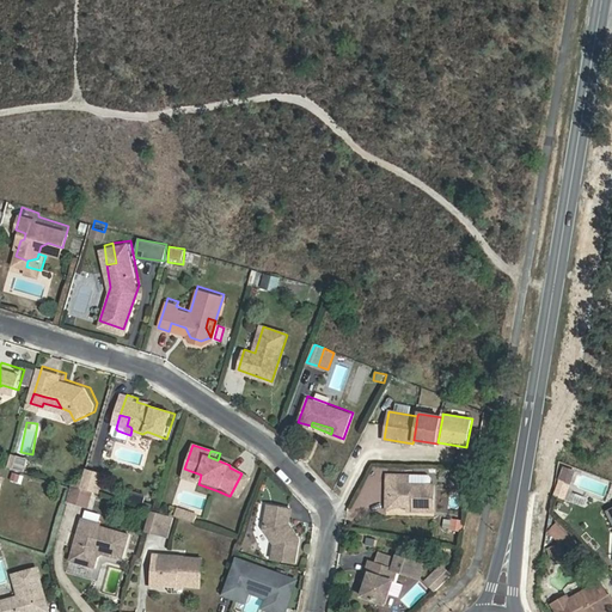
[(582,467),(570,464),(565,478),(576,483),(582,467)]
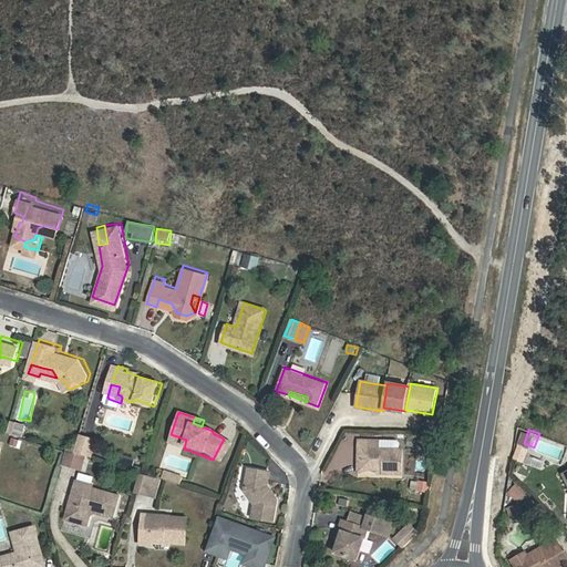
[(406,446),(422,447),(423,435),(408,433),(406,446)]
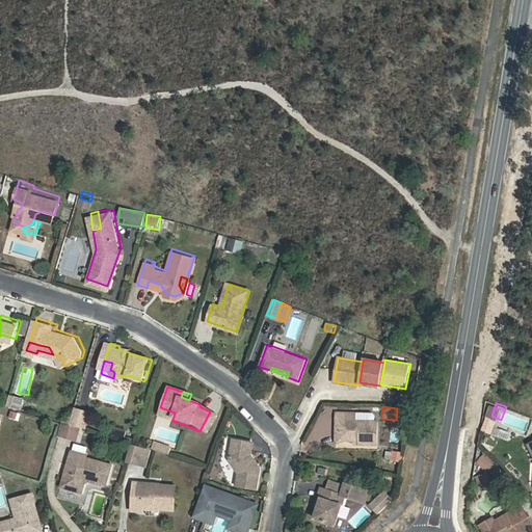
[(175,413),(160,407),(157,417),(173,422),(173,421),(175,413)]
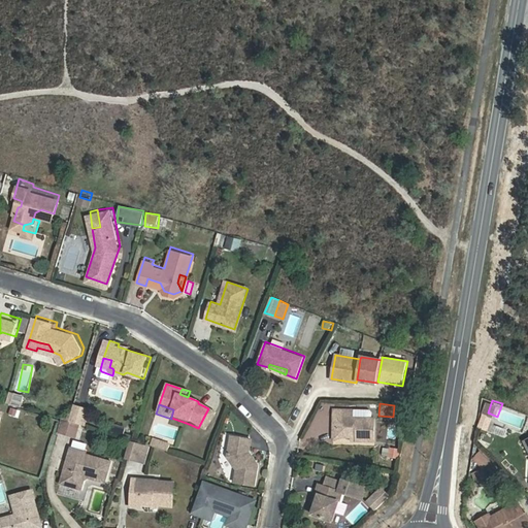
[(89,409),(74,405),(70,420),(85,425),(89,409)]
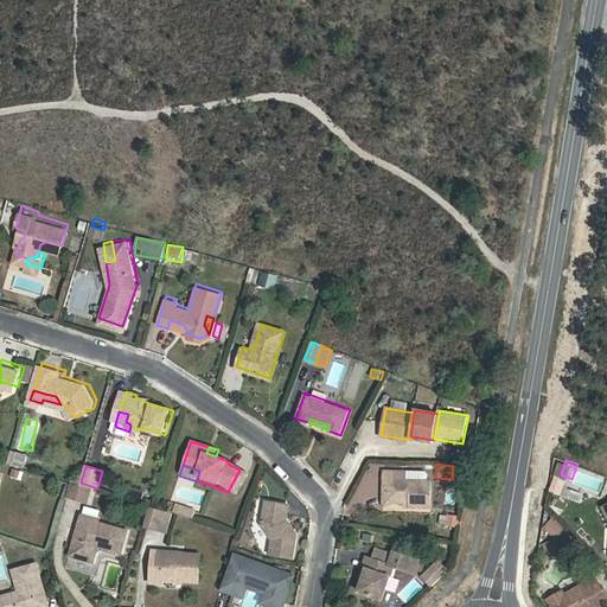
[(11,467),(10,475),(23,479),(25,470),(11,467)]
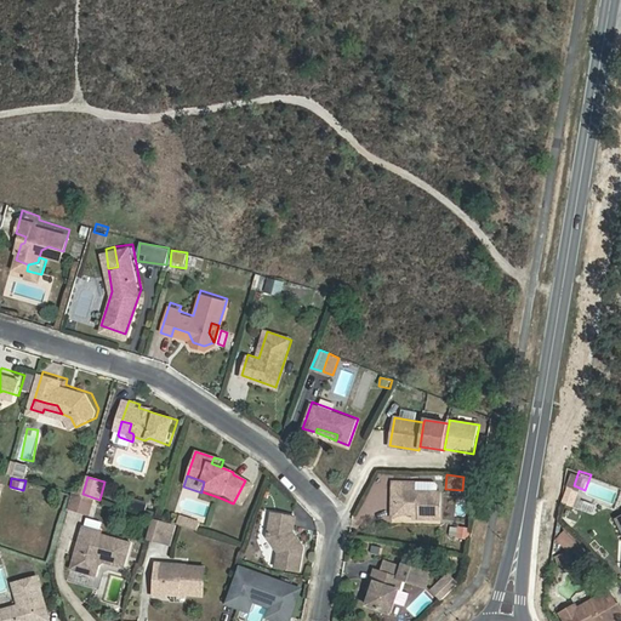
[(255,485),(245,480),(233,503),(243,510),(255,485)]
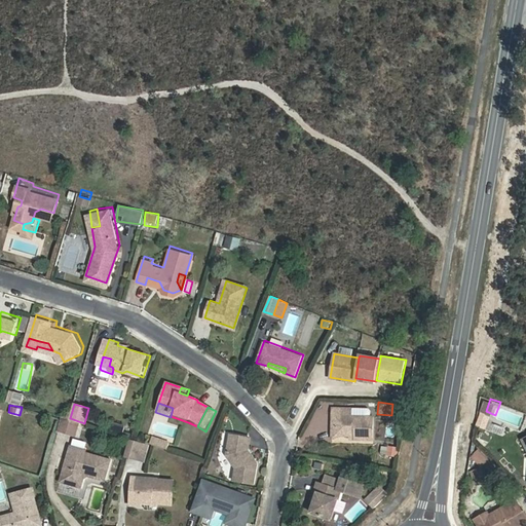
[(334,407),(334,415),(337,415),(336,427),(342,435),(351,435),(355,435),(355,439),(374,440),(375,416),(368,416),(352,415),(352,408),(334,407)]
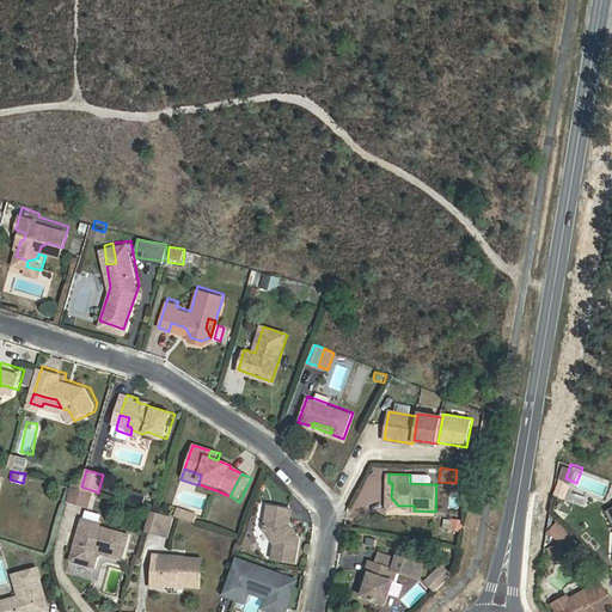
[(392,483),(389,483),(389,508),(398,506),(391,497),(392,483)]
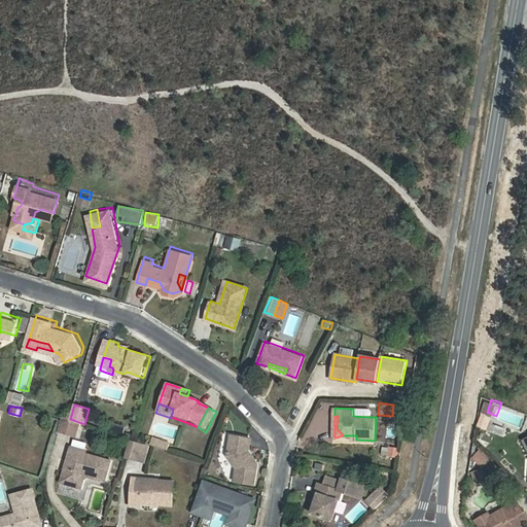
[(65,425),(62,425),(59,432),(71,437),(77,422),(70,419),(67,418),(65,425)]
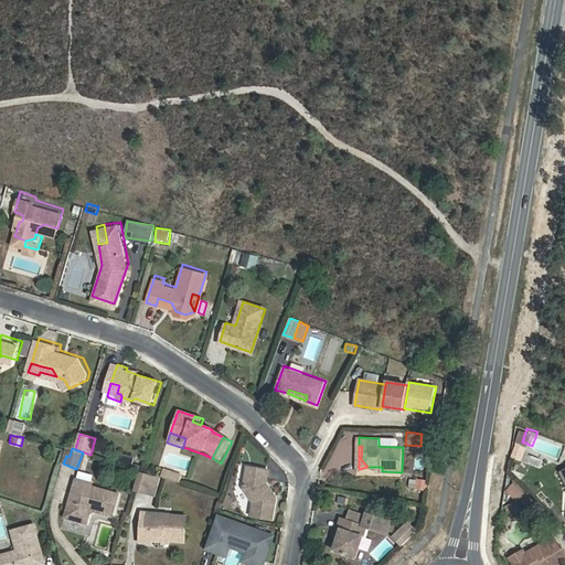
[(137,459),(121,454),(119,461),(135,467),(137,459)]
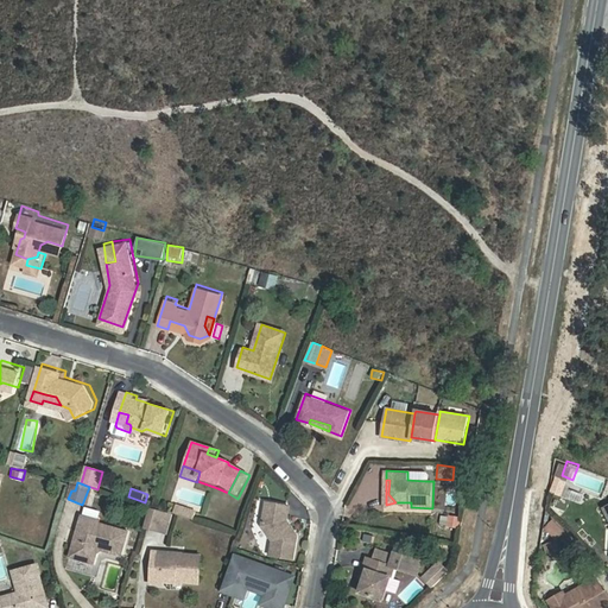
[(287,530),(289,523),(290,508),(267,505),(264,530),(271,543),(268,557),(292,561),(296,537),(293,532),(290,533),(287,530)]
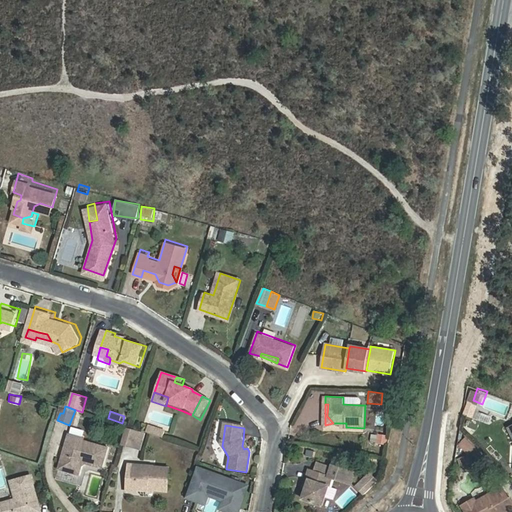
[(132,447),(137,431),(128,428),(126,427),(121,443),(132,447)]
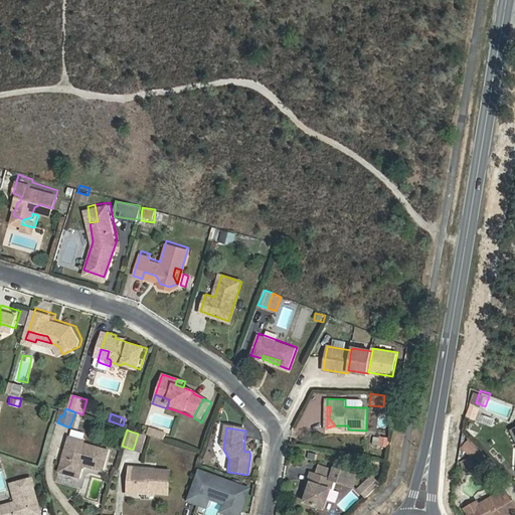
[(70,436),(59,471),(79,478),(83,467),(103,473),(109,451),(86,444),(86,441),(70,436)]
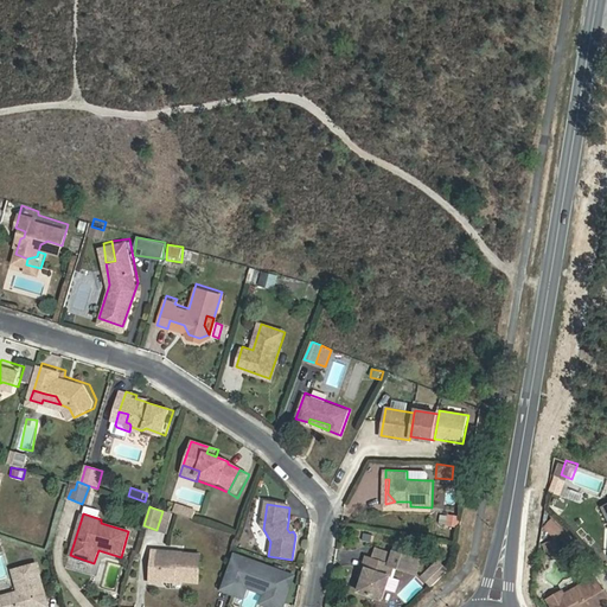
[(447,515),(447,526),(460,526),(460,513),(447,515)]
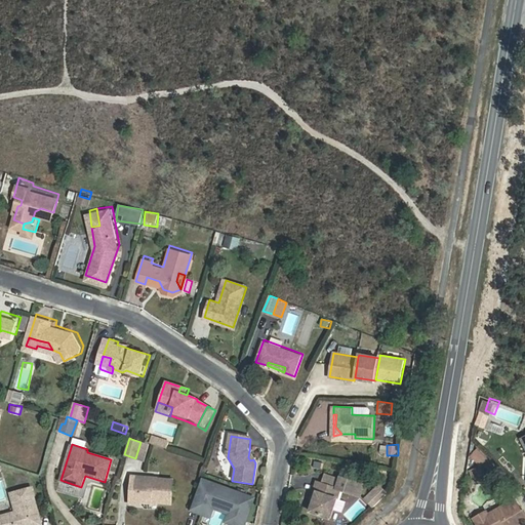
[(482,446),(473,454),(483,465),(491,455),(482,446)]
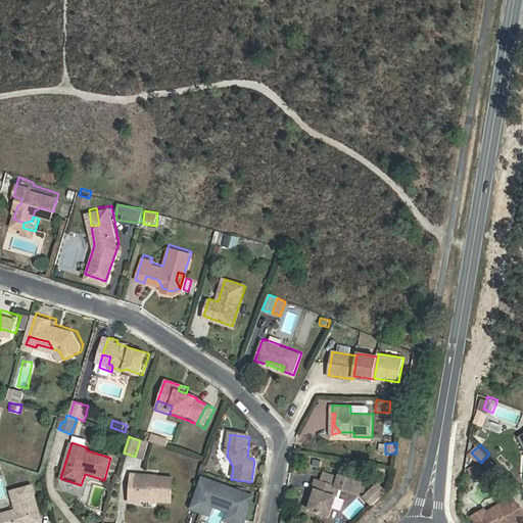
[(473,472),(483,468),(480,463),(471,467),(473,472)]
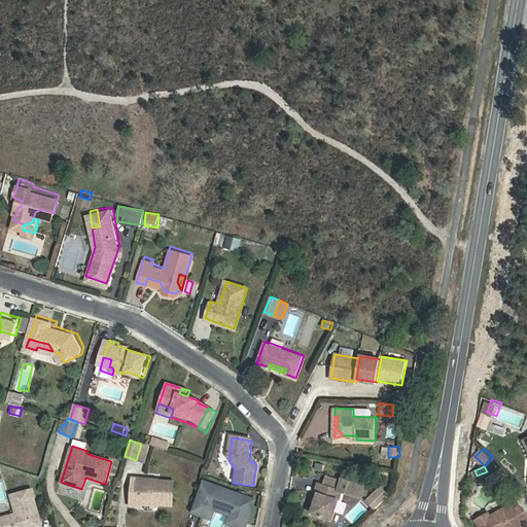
[(490,478),(487,471),(477,476),(480,483),(490,478)]
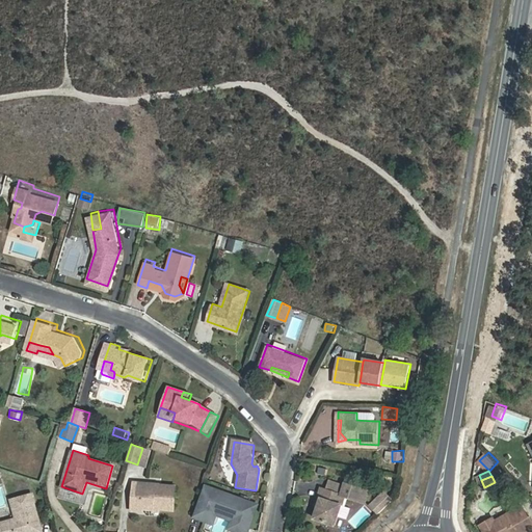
[(135,483),(133,510),(142,511),(143,507),(174,510),(176,487),(135,483)]
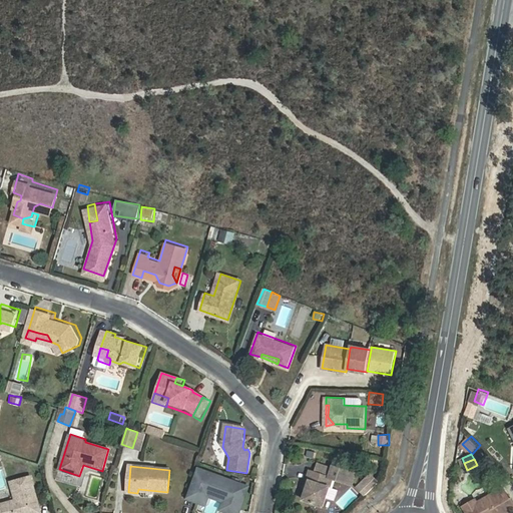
[(305,501),(323,508),(326,498),(332,479),(336,480),(352,486),(355,474),(333,467),(329,478),(311,472),(308,480),(311,482),(308,490),(305,501)]
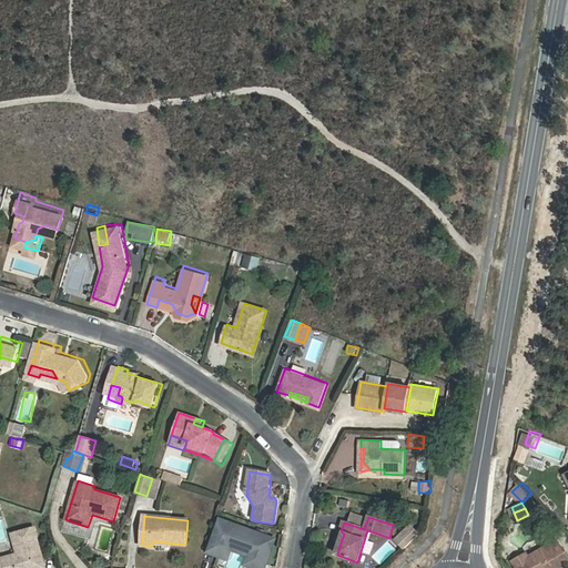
[(270,538),(217,520),(210,544),(220,547),(216,555),(226,558),(233,541),(250,548),(244,565),(253,567),(255,567),(256,566),(261,567),(263,567),(269,554),(265,553),(270,538)]
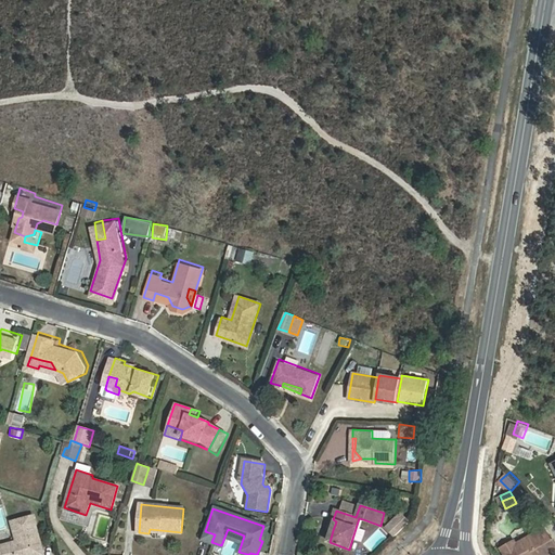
[(401,511),(384,528),(395,538),(411,520),(401,511)]
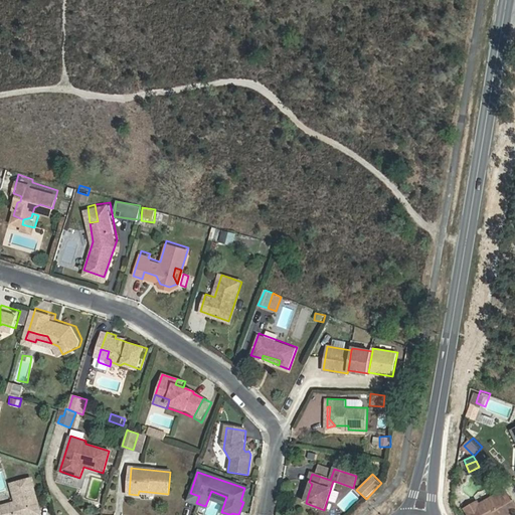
[(0,507),(2,514),(39,514),(40,514),(31,479),(11,485),(16,503),(0,507)]
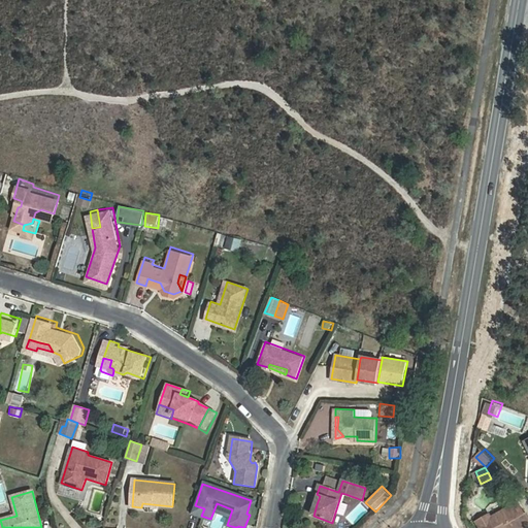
[(345,494),(341,493),(335,513),(344,516),(348,505),(341,503),(345,494)]
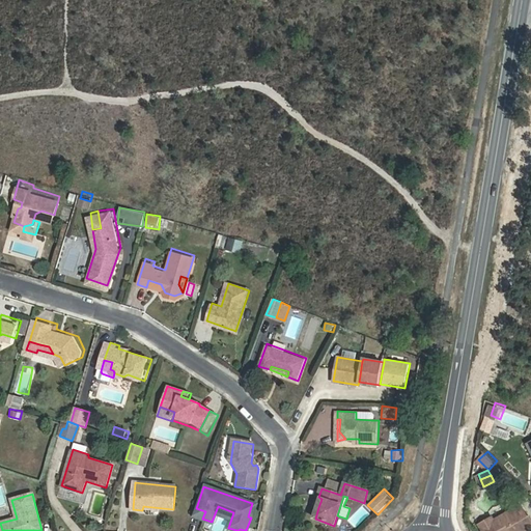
[(511,530),(514,530),(530,530),(530,515),(530,516),(523,504),(495,520),(494,524),(484,528),(485,530),(511,530)]
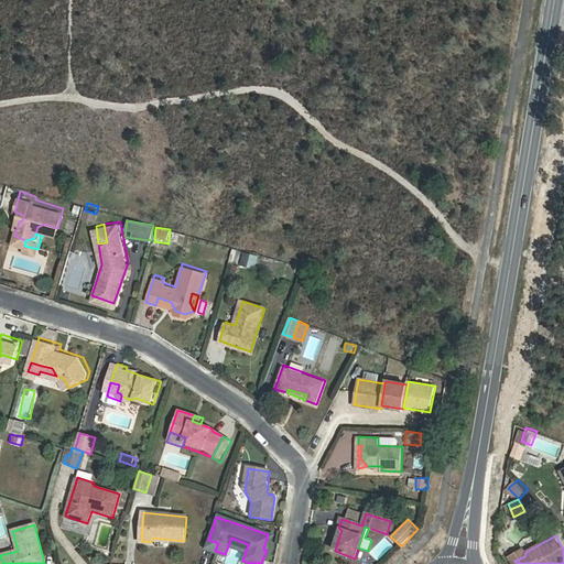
[(218,543),(208,540),(204,550),(215,553),(215,551),(218,543)]
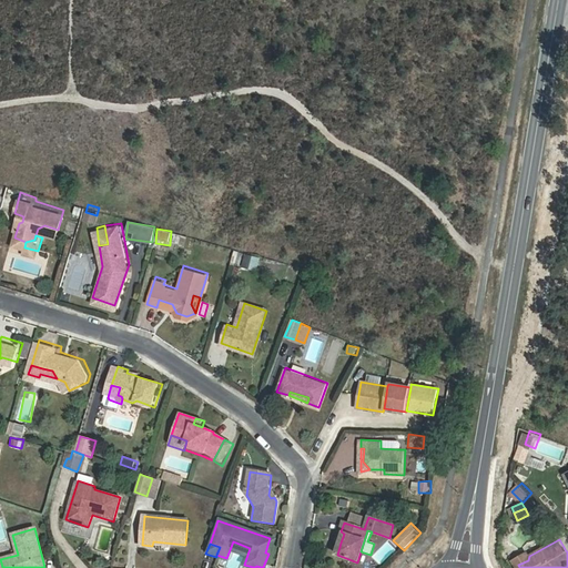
[(515,558),(518,565),(528,560),(529,556),(527,551),(515,558)]
